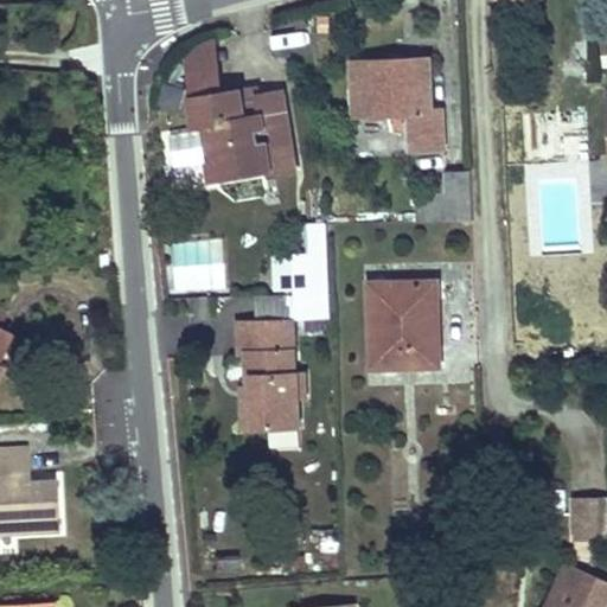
[(221,94),(215,42),(202,46),(192,57),(197,97),(221,94)]
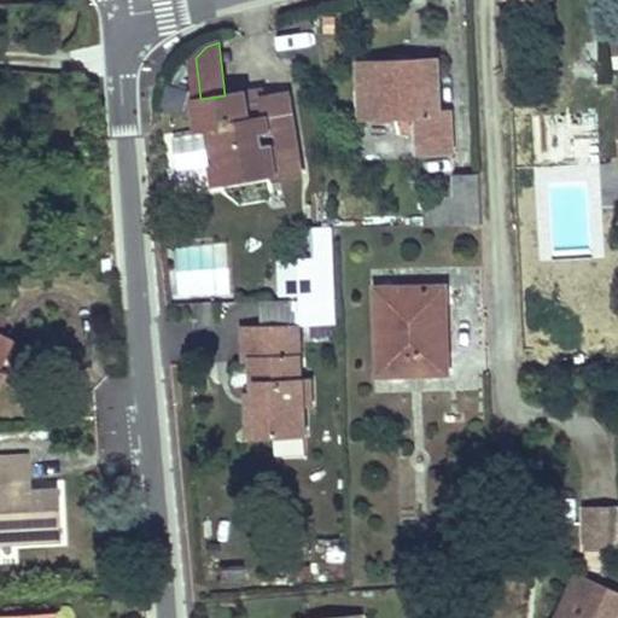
[(441,112),(439,59),(389,62),(361,63),(363,118),(402,117),(402,133),(417,133),(418,151),(453,150),(452,111),(441,112)]
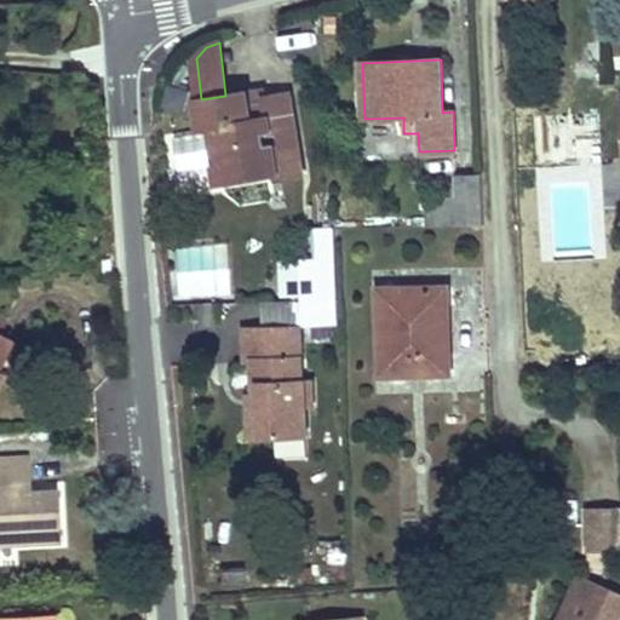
[(267,107),(265,97),(264,90),(248,92),(251,109),(267,107)]
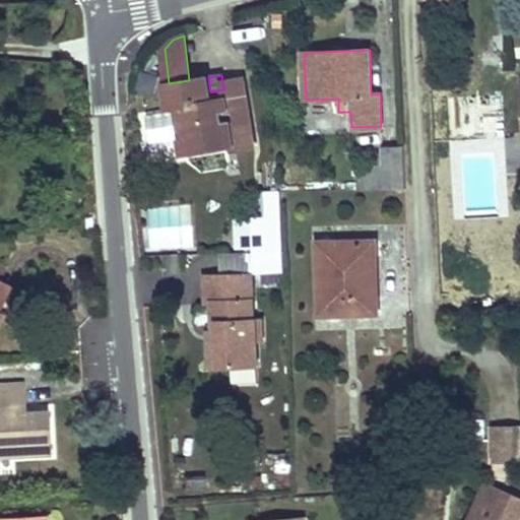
[(254,147),(244,78),(222,81),(223,89),(210,91),(208,77),(189,80),(169,83),(165,83),(169,109),(176,108),(177,109),(181,139),(184,154),(232,146),(233,150),(254,147)]
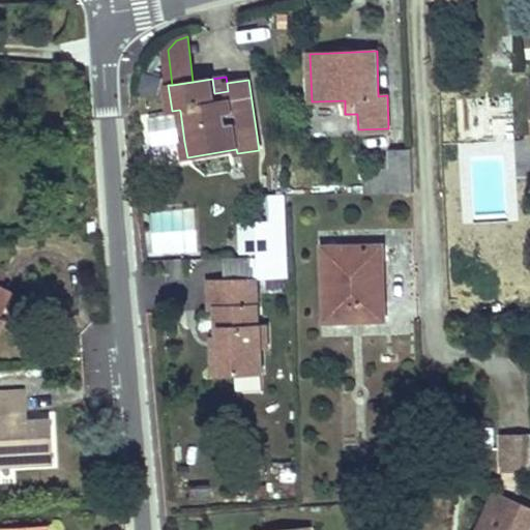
[(184,142),(180,111),(149,116),(154,147),(184,142)]
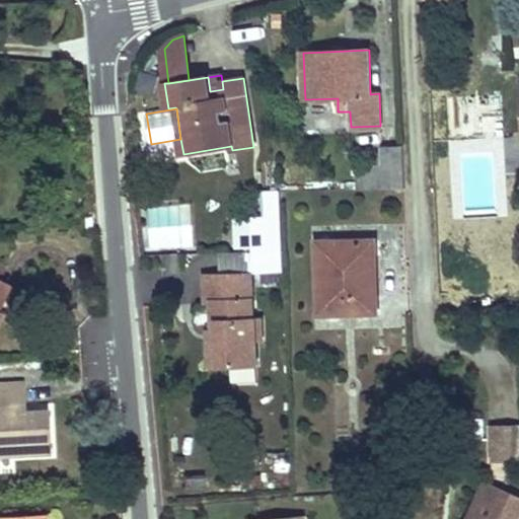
[(405,189),(403,145),(382,146),(383,165),(357,167),(359,191),(405,189)]
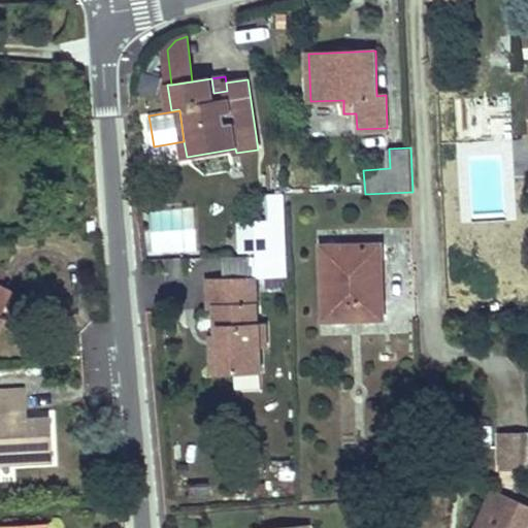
[(256,223),(257,251),(257,257),(287,256),(284,196),(269,196),(270,223),(256,223)]
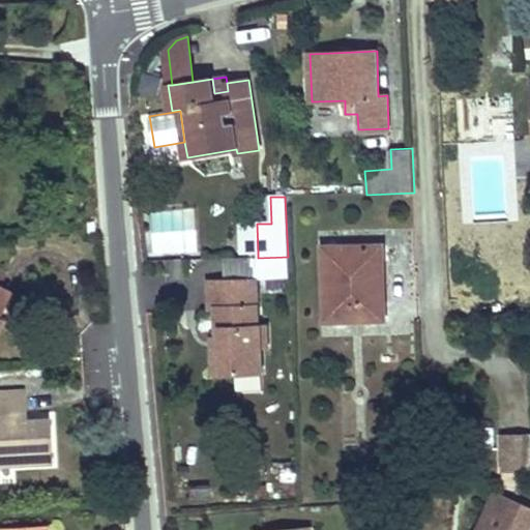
[(197,210),(152,213),(154,254),(199,251),(197,210)]
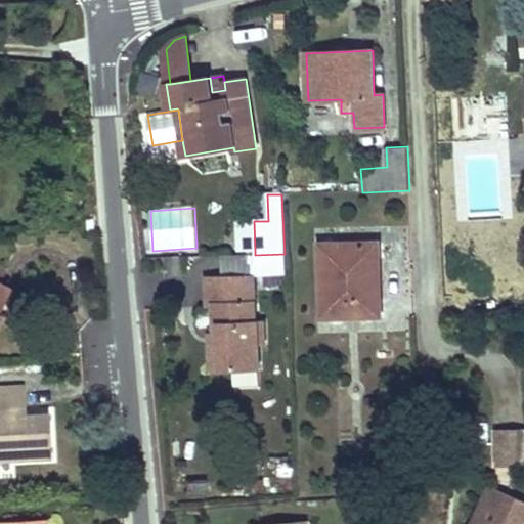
[(238,249),(255,249),(254,221),(254,220),(237,221),(238,249)]
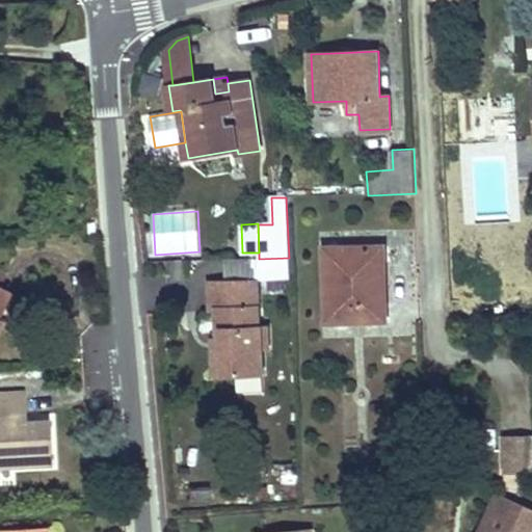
[(387,270),(386,248),(326,250),(329,325),(389,323),(388,303),(380,304),(379,271),(387,270)]
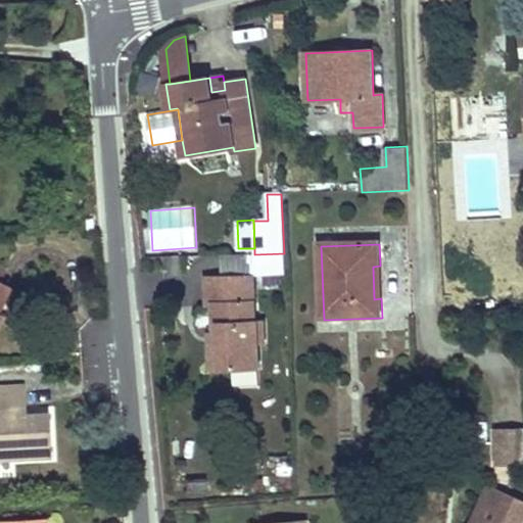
[(254,254),(222,255),(222,278),(253,277),(265,276),(265,273),(285,272),(284,253),(254,254)]
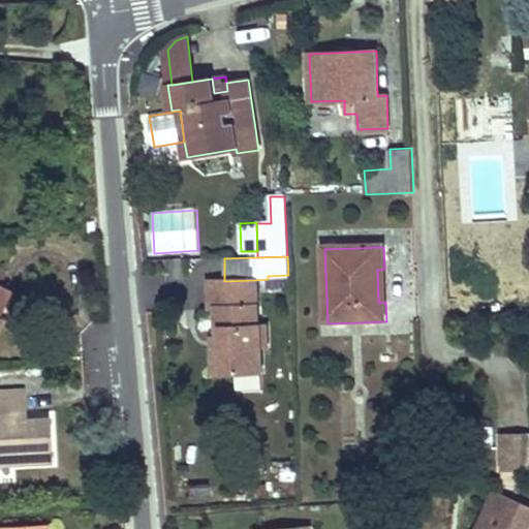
[(385,302),(384,269),(377,270),(378,303),(385,302)]
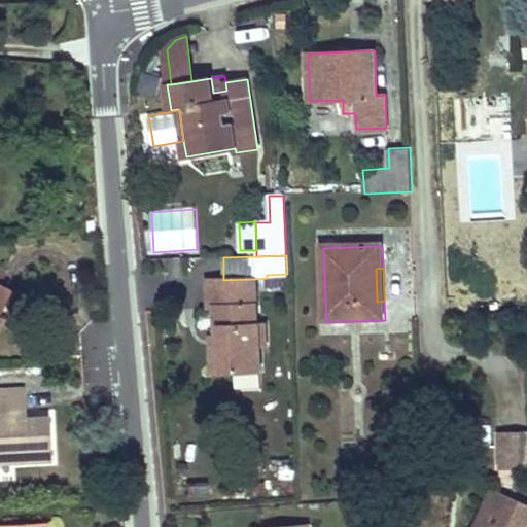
[(257,326),(255,280),(255,279),(223,280),(207,280),(208,308),(215,307),(216,339),(220,339),(221,373),(236,372),(236,389),(261,388),(260,345),(257,345),(257,326)]
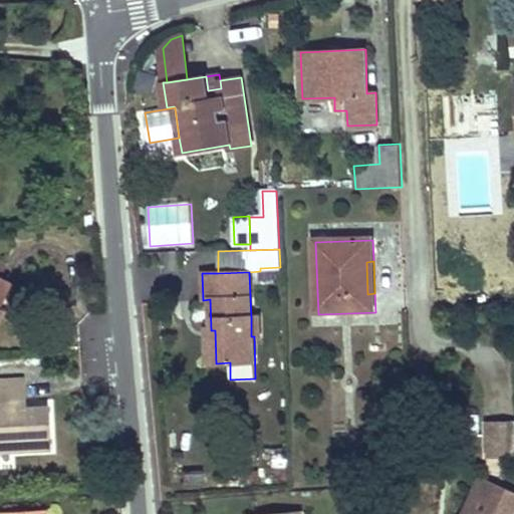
[(0,306),(0,300),(9,284),(0,279),(0,316),(4,308),(0,306)]
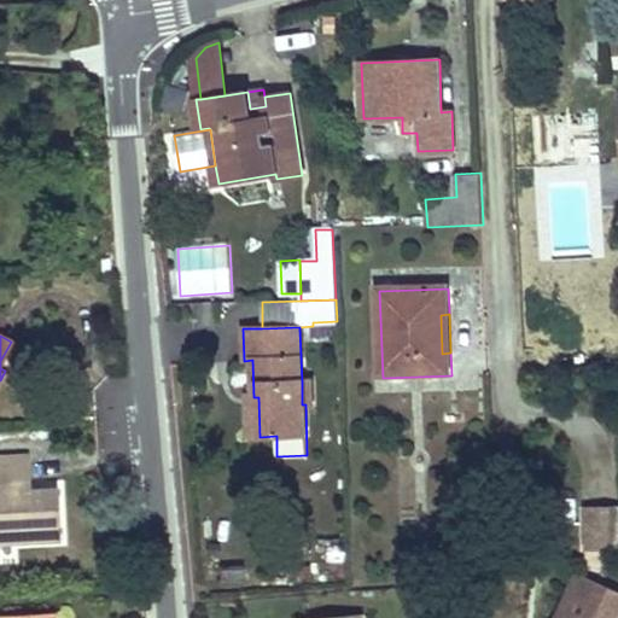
[(312,403),(312,382),(302,383),(302,404),(305,404),(312,403)]
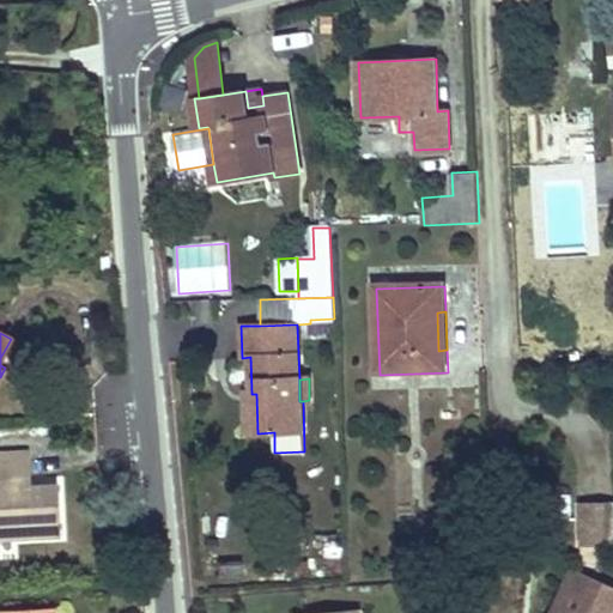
[(258,434),(256,394),(252,394),(246,394),(247,434),(258,434)]
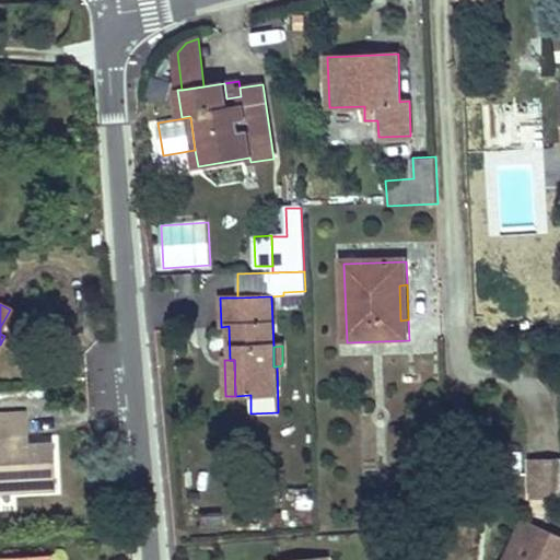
[(0,492),(56,489),(53,443),(25,444),(25,438),(28,436),(26,412),(0,413),(0,492)]
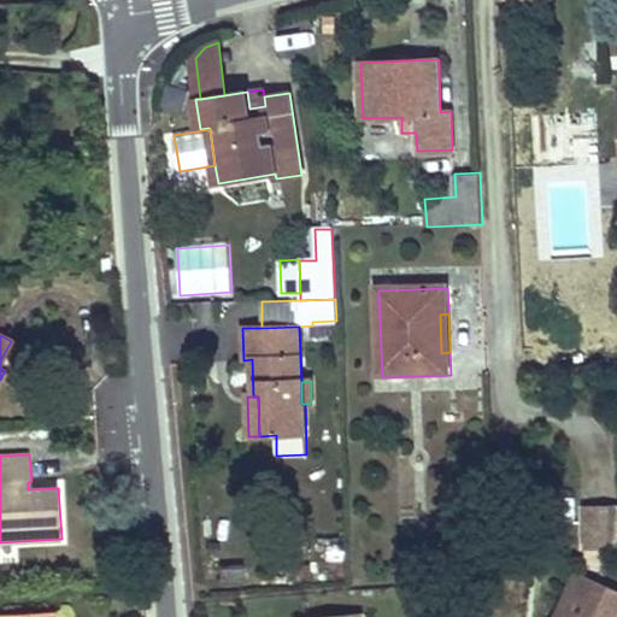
[(616,548),(616,506),(585,506),(586,550),(616,548)]
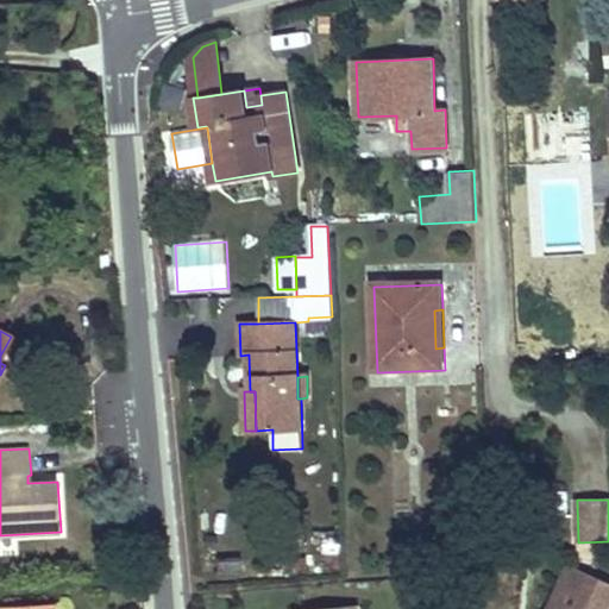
[(221,558),(220,576),(243,577),(244,560),(221,558)]
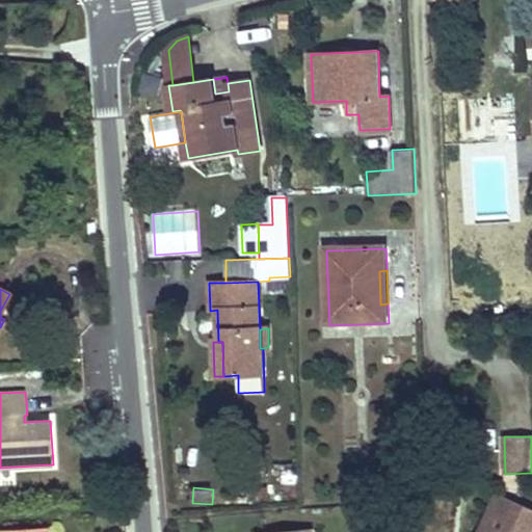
[(508,519),(514,504),(495,496),(488,510),(508,519)]
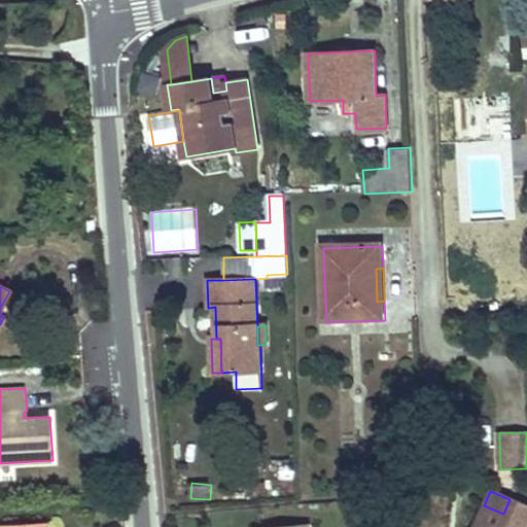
[(525,526),(526,524),(526,506),(510,499),(503,514),(484,505),(473,526),(525,526)]
